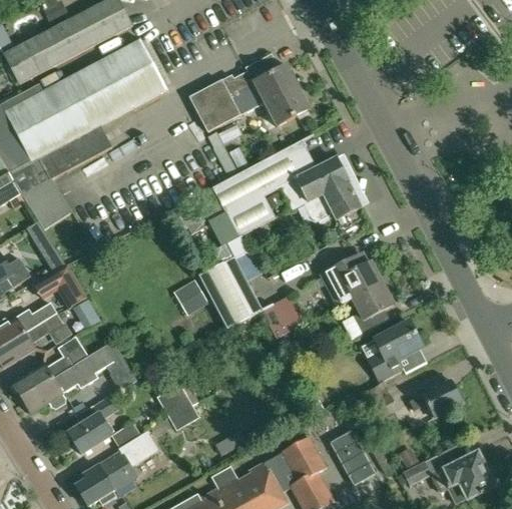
[(3,51),(19,82),(131,23),(118,0),(101,0),(14,45),(3,51)]
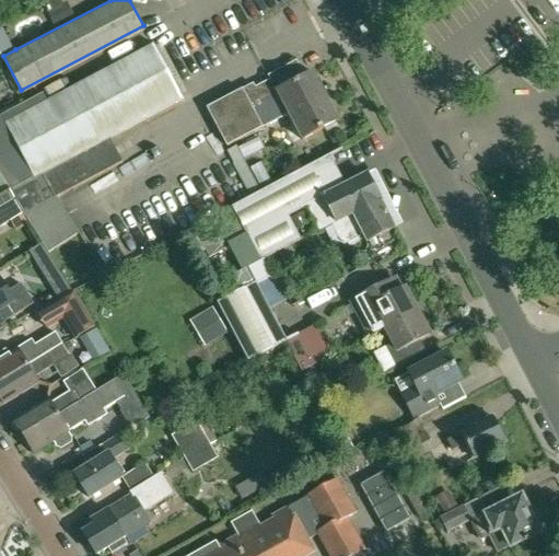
[(0,49),(3,56),(15,49),(0,21),(0,49)]
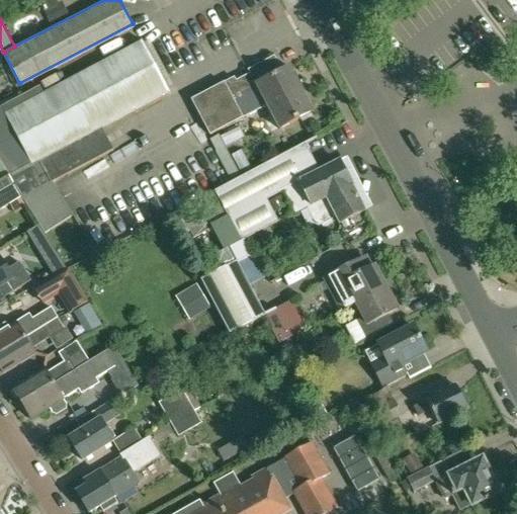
[(21,193),(50,178),(111,146),(100,124),(167,89),(140,38),(42,90),(38,84),(0,103),(0,160),(3,165),(11,179),(14,182),(20,192),(21,193)]
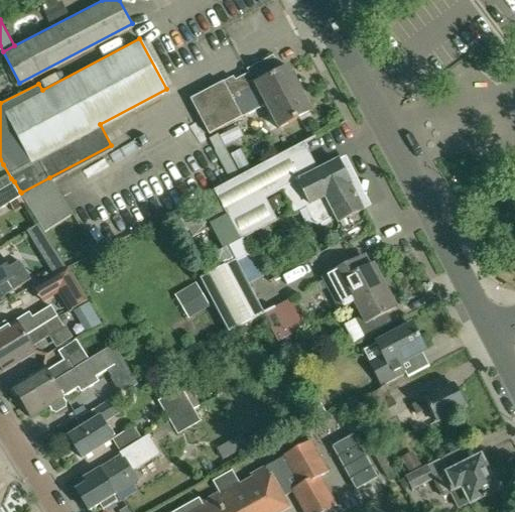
[(234,78),(232,75),(189,97),(209,131),(264,101),(278,126),(311,108),(287,64),(280,68),(272,52),(246,67),(248,71),(234,78)]
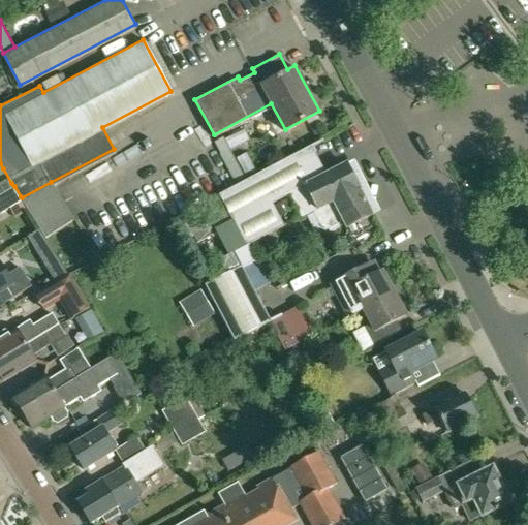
[(282,223),(270,199),(288,190),(324,172),(311,145),(256,173),(182,212),(195,238),(214,227),(226,253),(245,244),(249,253),(257,249),(256,247),(278,236),(274,228),(282,223)]
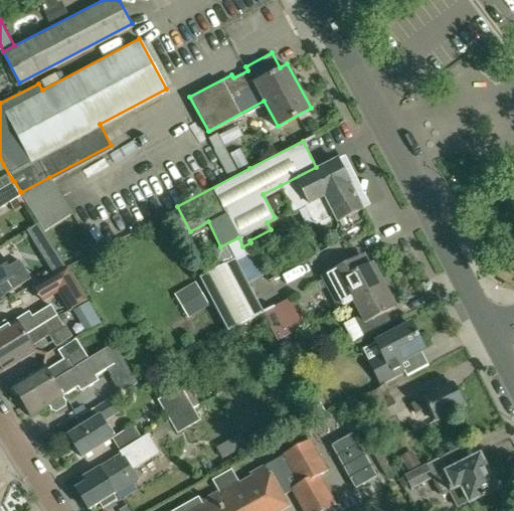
[(238,146),(228,152),(238,170),(248,165),(238,146)]
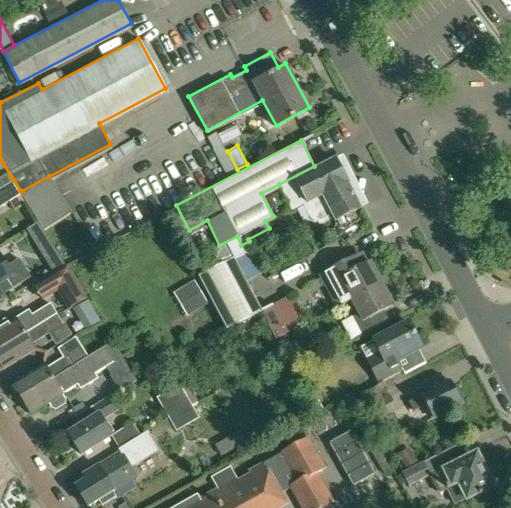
[(314,166),(279,184),(290,207),(302,201),(312,220),(316,218),(318,221),(327,217),(326,213),(331,211),(334,217),(359,205),(335,156),(314,166)]
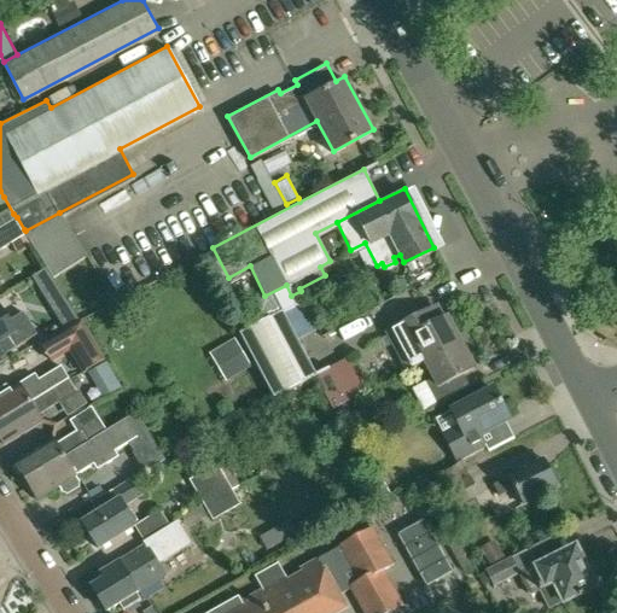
[(0,221),(13,214),(4,197),(0,198),(0,221)]
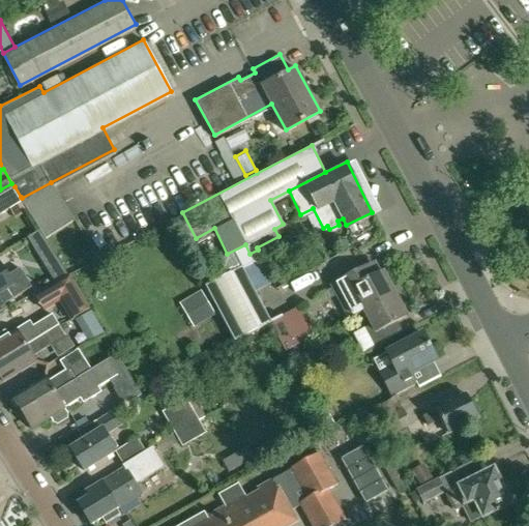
[(51,182),(22,198),(45,234),(72,217),(51,182)]
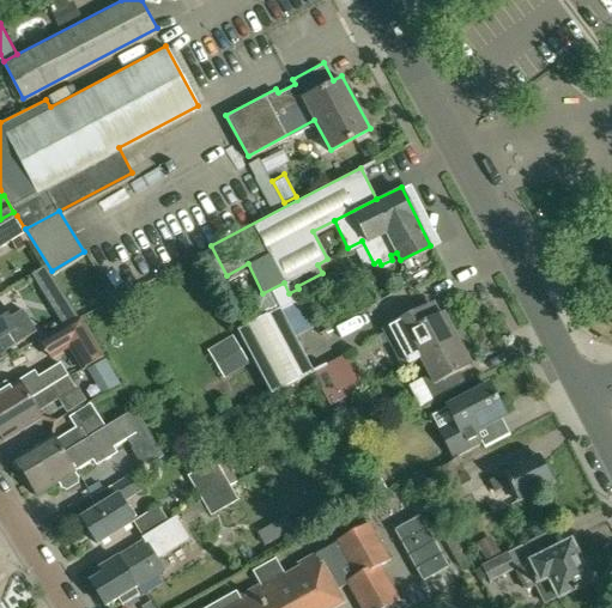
[(0,242),(24,228),(17,216),(0,225),(0,242)]
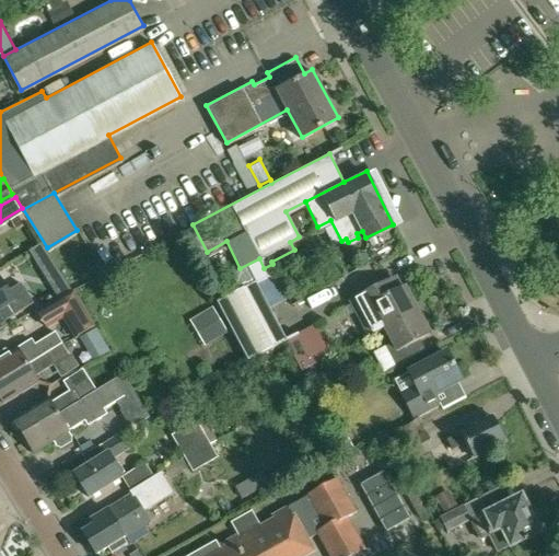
[(60,273),(47,280),(56,296),(69,288),(60,273)]
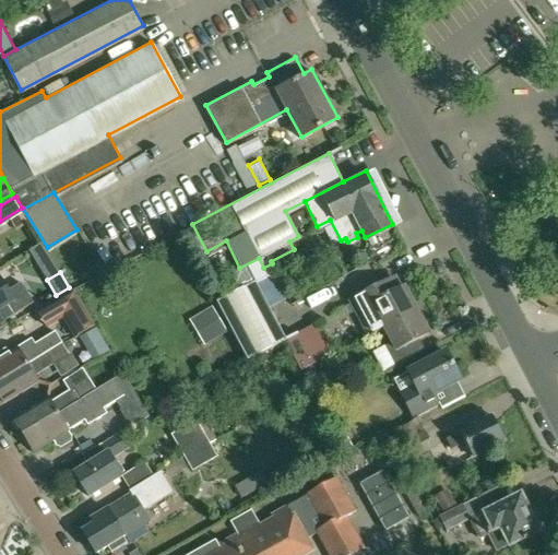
[(349,296),(367,332),(383,323),(384,323),(422,304),(417,294),(410,297),(403,284),(400,285),(393,273),(349,296)]
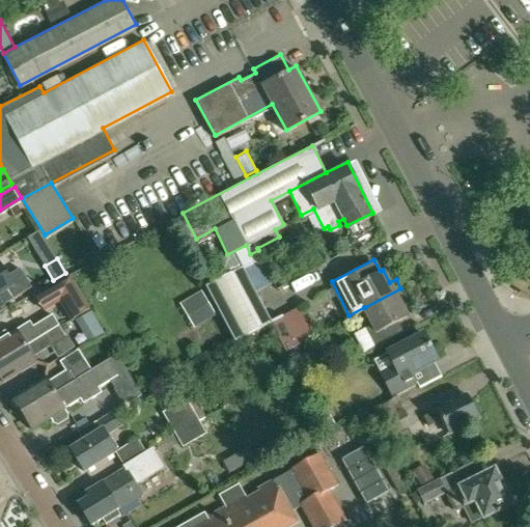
[(0,293),(5,301),(32,283),(20,265),(7,272),(0,261),(0,293)]
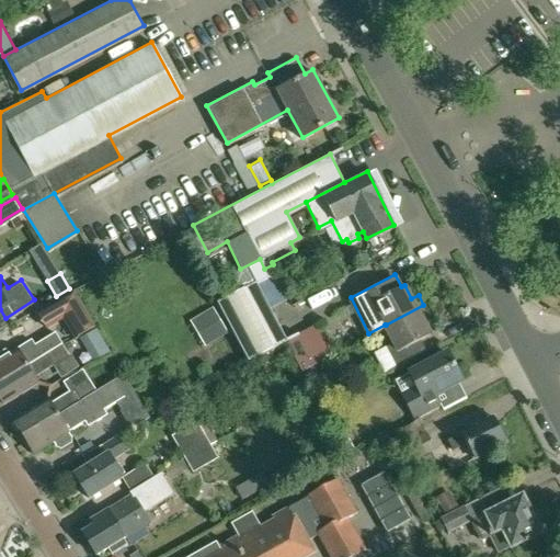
[(216,298),(247,357),(285,338),(254,279),(216,298)]
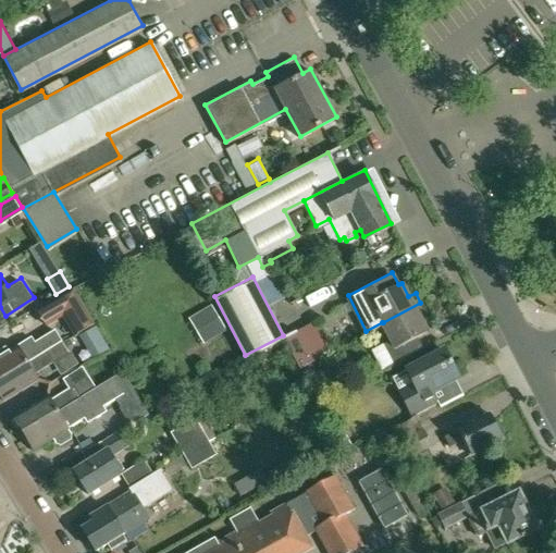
[(95,322),(71,285),(35,308),(45,323),(62,312),(76,334),(95,322)]
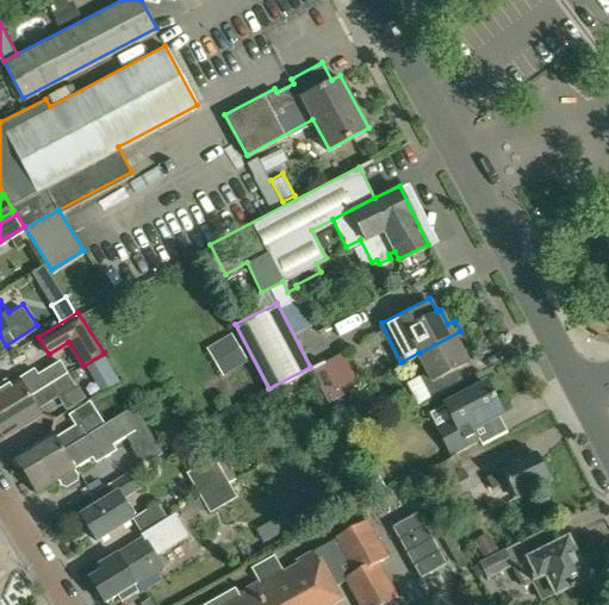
[(213,341),(230,368),(247,359),(230,331),(213,341)]
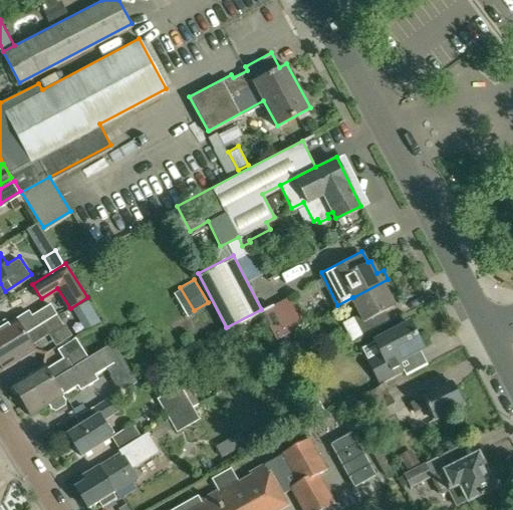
[(359,310),(352,314),(340,320),(350,338),(390,318),(385,308),(393,303),(387,290),(393,287),(388,279),(353,297),(352,297),(359,310)]
